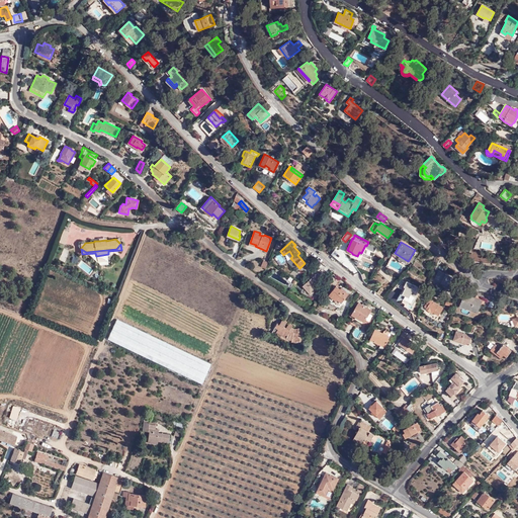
[(410,261),(409,260),(408,261),(395,253),(394,252),(392,253),(398,258),(399,259),(400,261),(402,262),(404,262),(407,262),(409,262),(410,261)]
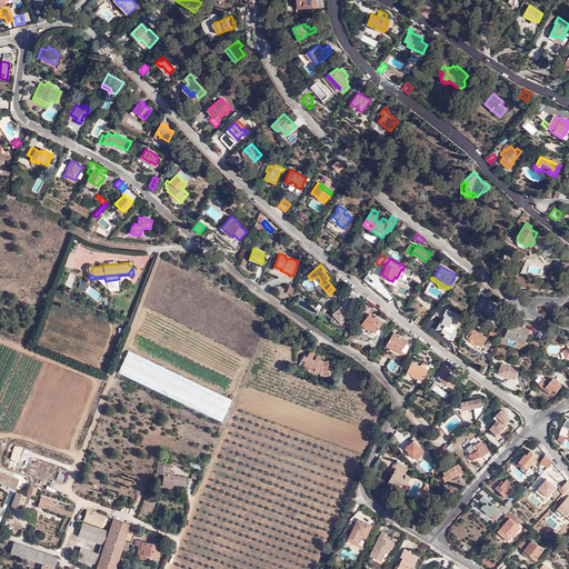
[(309,278),(305,280),(309,289),(313,287),(309,278)]
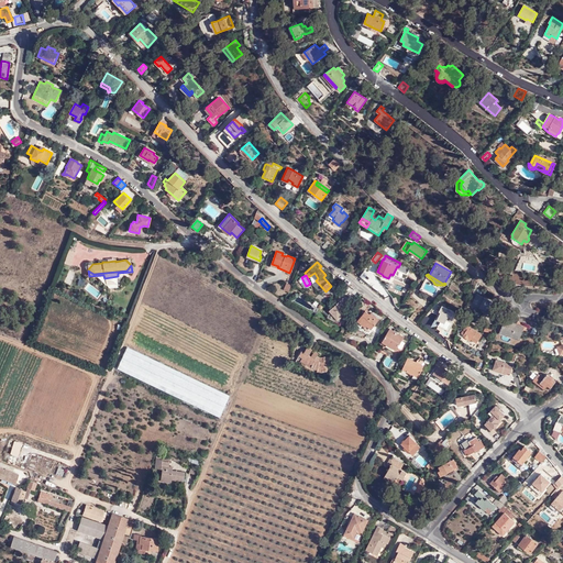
[(476,294),(474,298),(475,299),(474,302),(481,306),(479,307),(488,311),(493,301),(476,294)]
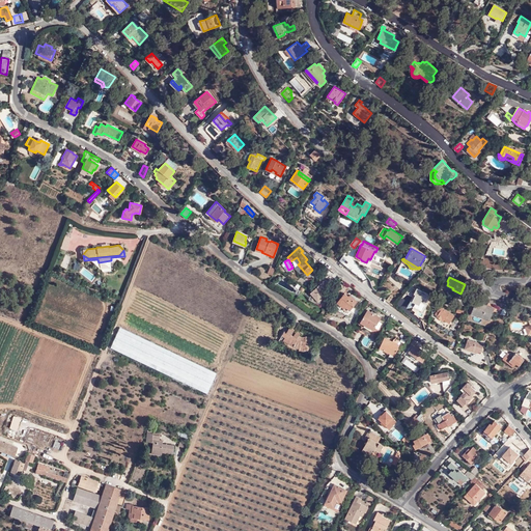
[(330,282),(327,279),(317,286),(310,292),(312,294),(309,299),(320,305),(325,298),(324,298),(326,296),(322,290),(330,282)]
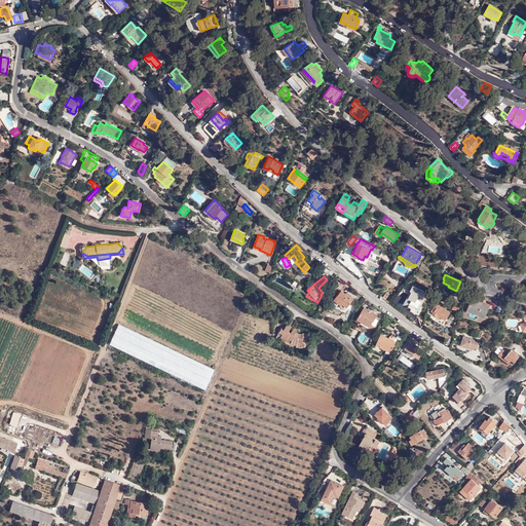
[(444,279),(443,278),(440,284),(448,288),(448,287),(449,286),(443,283),(444,279)]
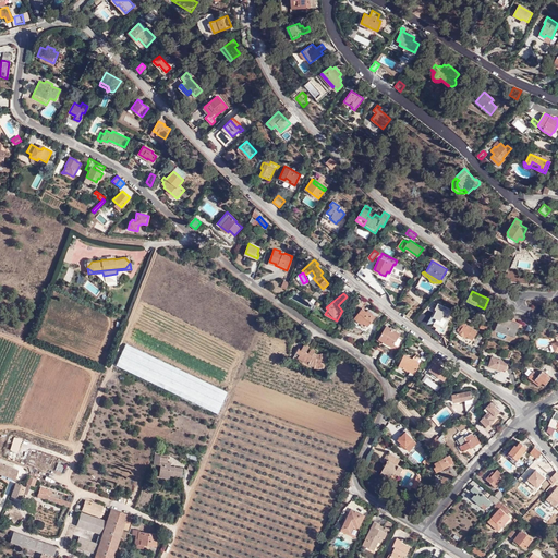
[(432,316),(436,318),(445,323),(447,318),(443,316),(444,313),(448,315),(451,310),(438,302),(432,316)]
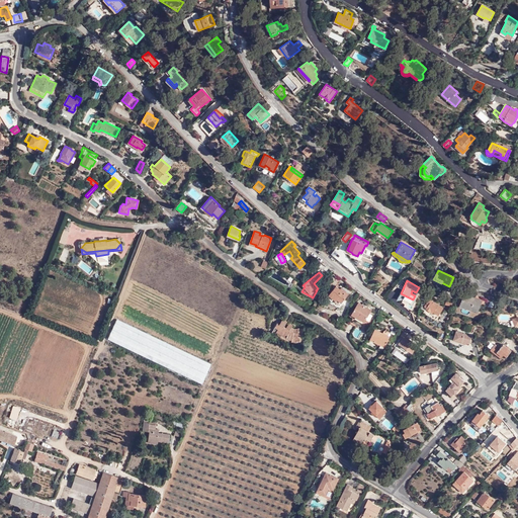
[(337,285),(330,293),(341,303),(349,293),(346,290),(344,291),(340,288),(337,285)]
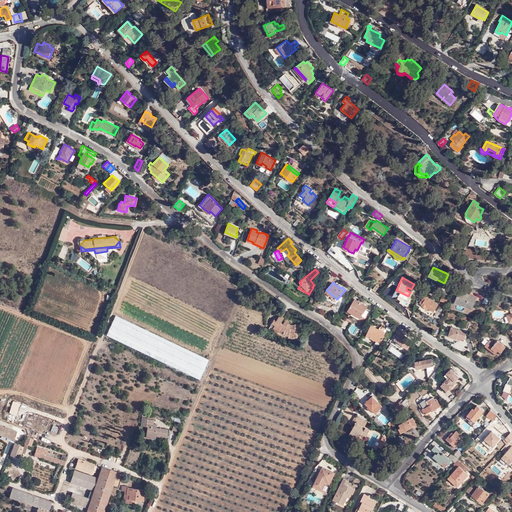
[(372,289),(378,294),(384,288),(377,283),(372,289)]
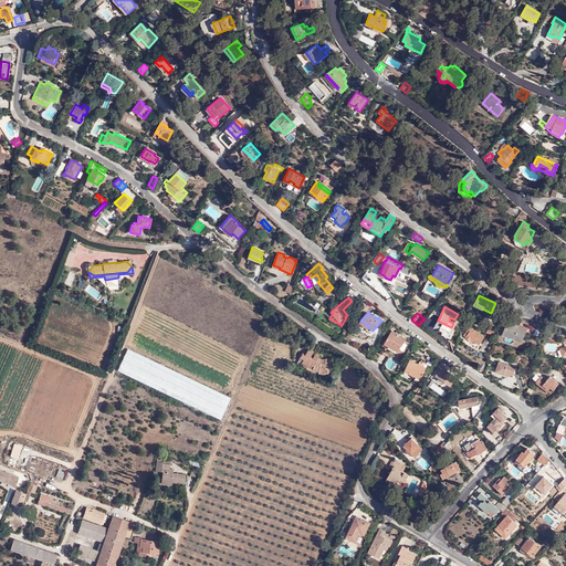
[(373,331),(360,321),(359,323),(367,329),(368,328),(373,332),(373,331)]
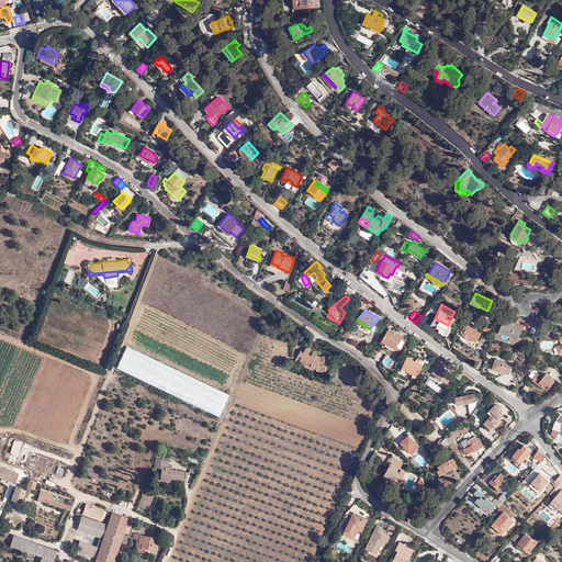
[(524,326),(516,323),(512,321),(504,318),(499,332),(519,338),(524,326)]
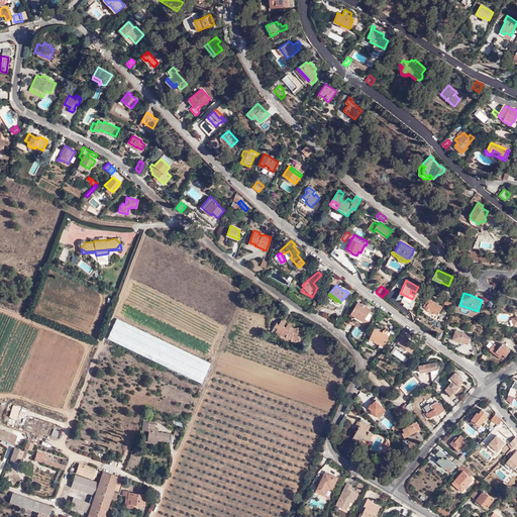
[(412,299),(404,295),(402,298),(412,303),(416,296),(414,295),(412,299)]
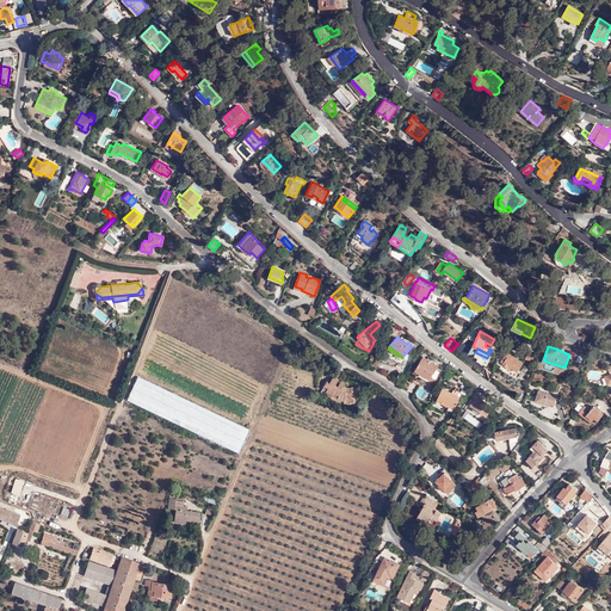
[(501,364),(506,366),(506,365),(511,368),(517,372),(523,363),(506,352),(501,359),(504,362),(501,364)]
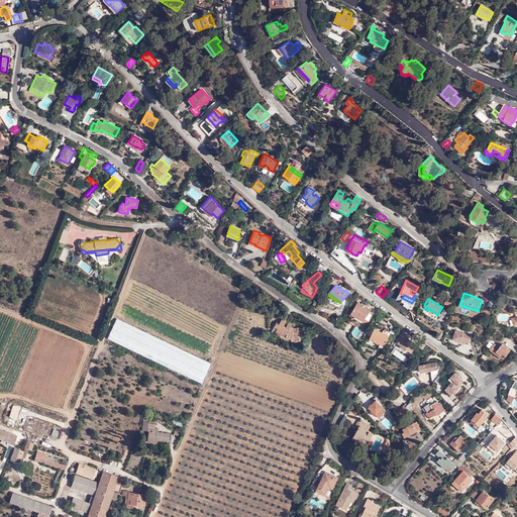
[(366,319),(370,312),(371,309),(357,302),(352,312),(366,319)]
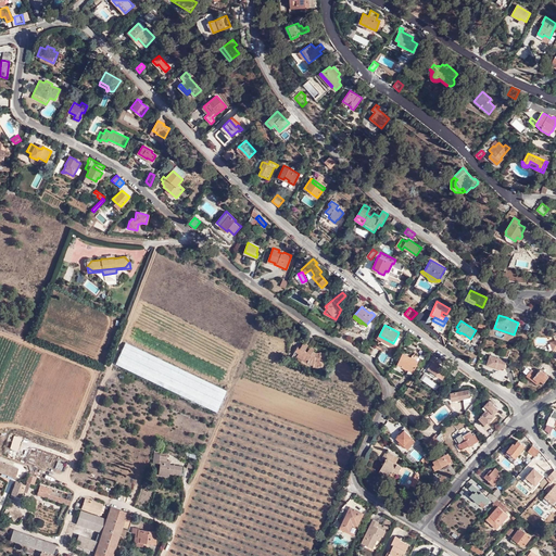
[(392,345),(393,343),(379,336),(378,338),(392,345)]
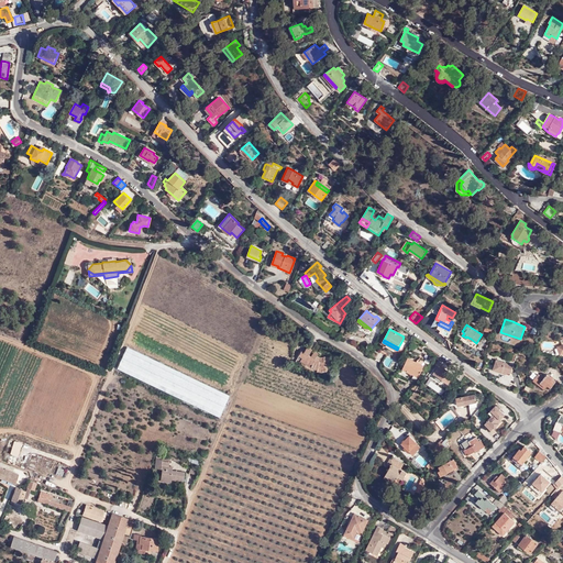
[(231,396),(127,348),(116,371),(220,419),(231,396)]
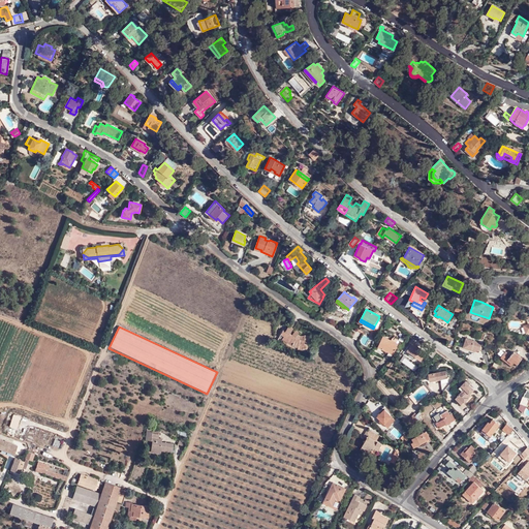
[(290,334),(286,331),(283,330),(281,334),(284,336),(283,337),(287,339),(287,340),(292,343),(291,345),(293,346),(293,347),(298,347),(298,349),(304,349),(304,348),(307,349),(308,341),(310,341),(311,337),(304,335),(304,336),(300,336),(298,335),(293,333),(292,335),(290,334)]
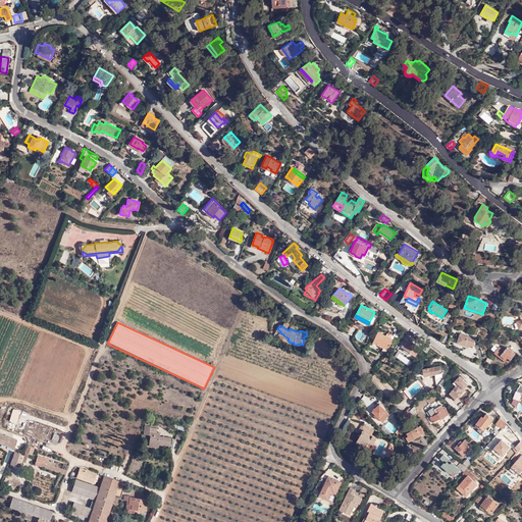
[(373,342),(382,347),(387,349),(393,338),(388,336),(389,333),(386,332),(385,335),(378,331),(373,342)]
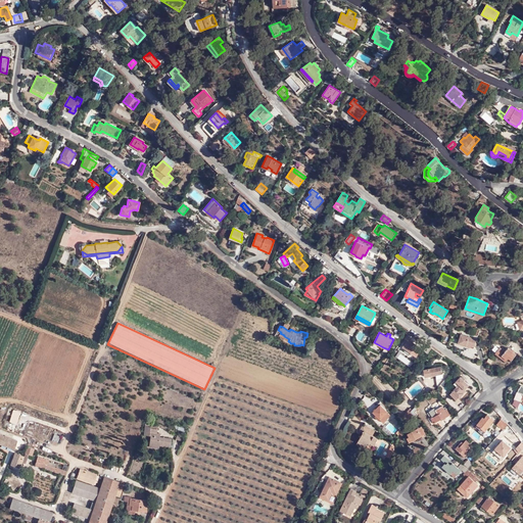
[(467,343),(474,345),(475,342),(476,340),(477,338),(461,333),(458,342),(466,345),(467,343)]
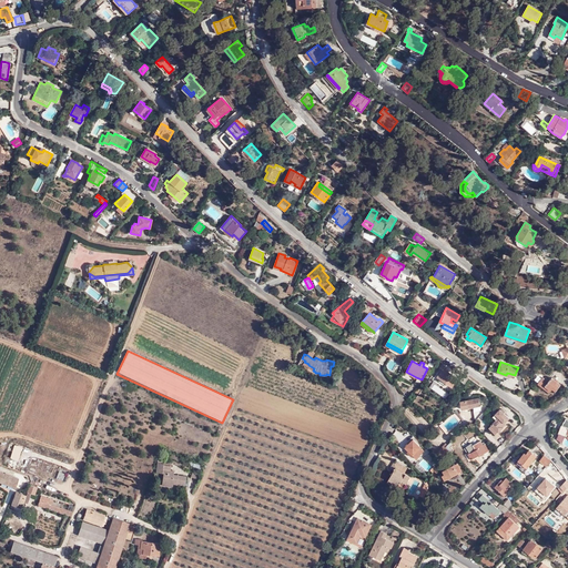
[(449,372),(444,367),(437,376),(440,378),(440,377),(445,381),(445,382),(452,387),(458,377),(449,372)]
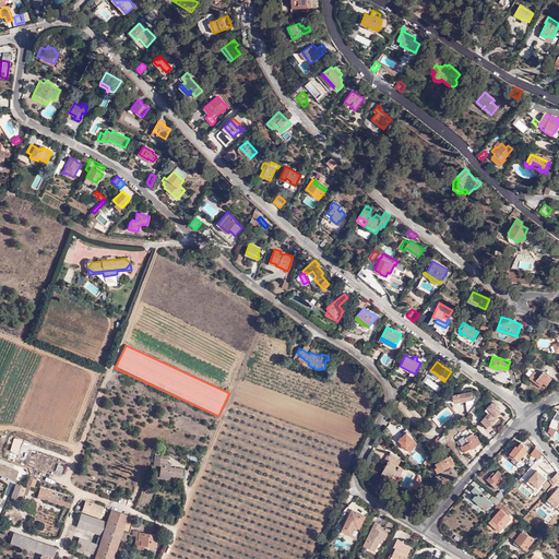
[(544,371),(539,376),(534,370),(528,376),(540,385),(544,382),(547,384),(551,378),(544,371)]
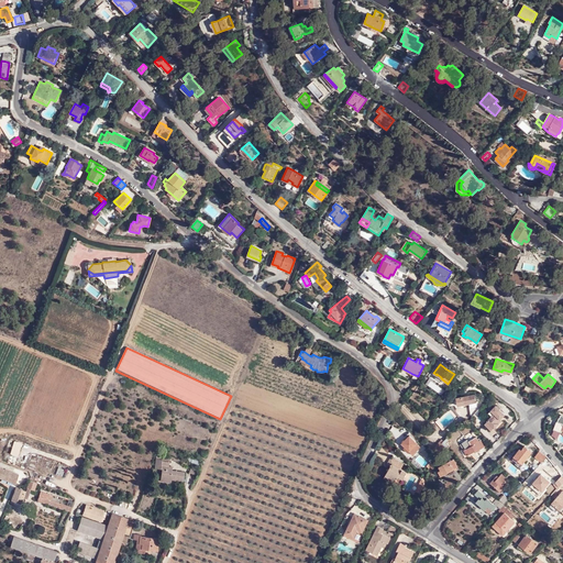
[(431,381),(428,385),(442,395),(445,390),(431,381)]
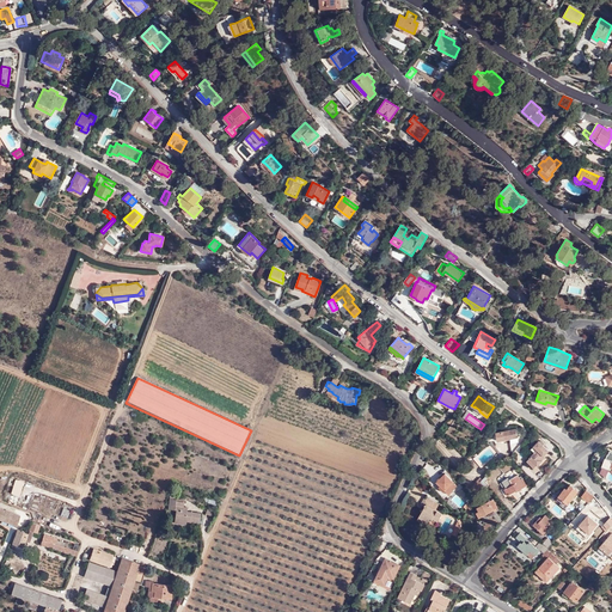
[(518,436),(515,427),(496,432),(497,440),(518,436)]
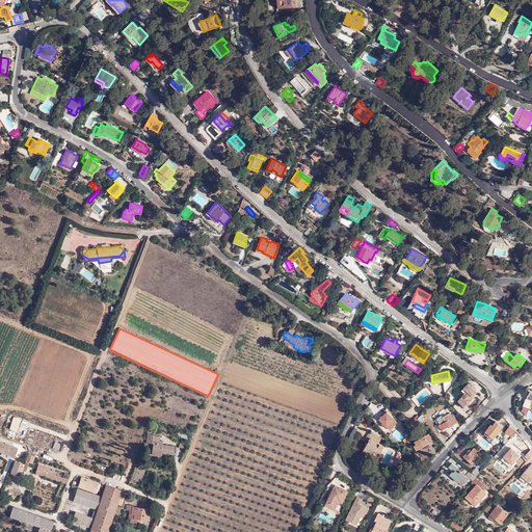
[(452,379),(444,381),(446,390),(454,388),(452,379)]
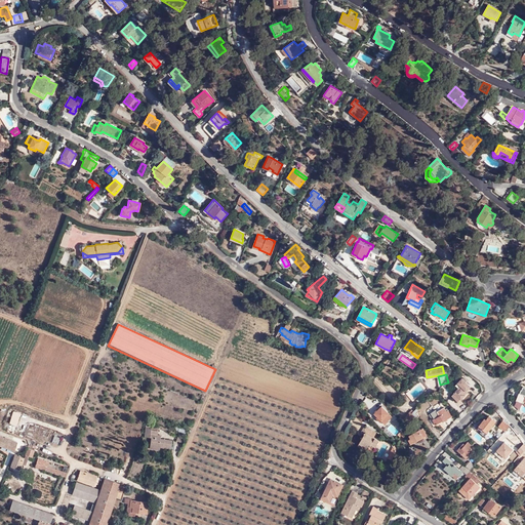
[(467,379),(473,388),(476,385),(470,376),(467,379)]
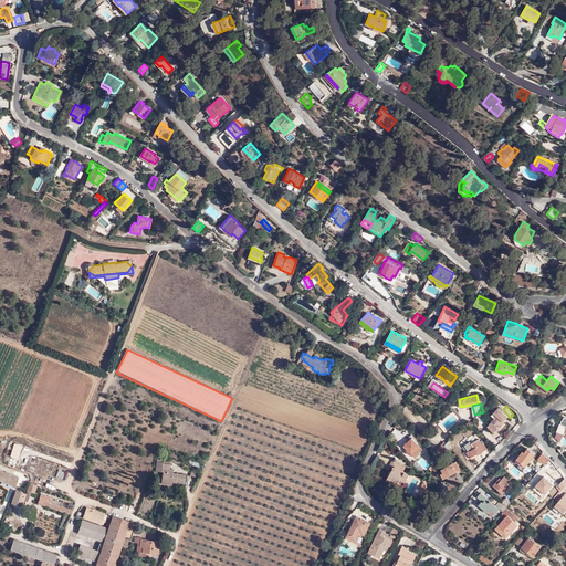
[(502,426),(501,425),(500,423),(501,422),(503,420),(498,415),(488,425),(494,432),(496,429),(498,430),(502,426)]
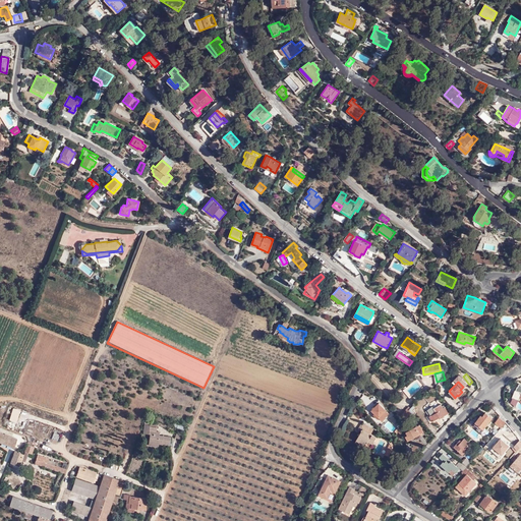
[(520,384),(519,384),(518,386),(516,386),(512,397),(520,400),(520,398),(520,384)]
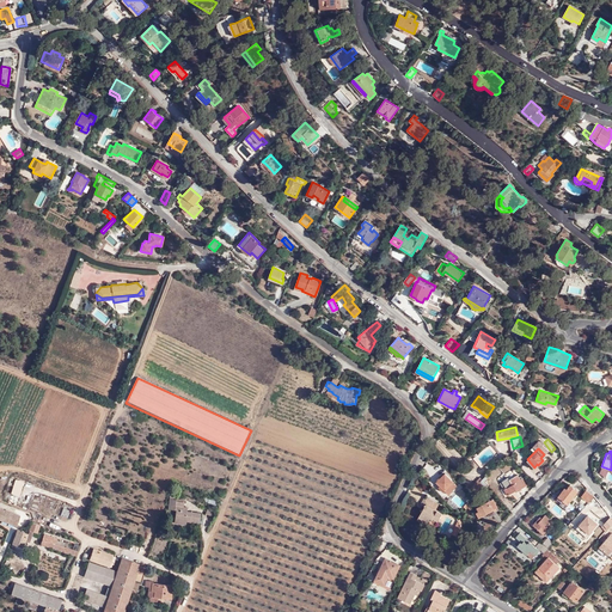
[(445,473),(436,482),(440,485),(445,490),(448,495),(457,487),(445,473)]
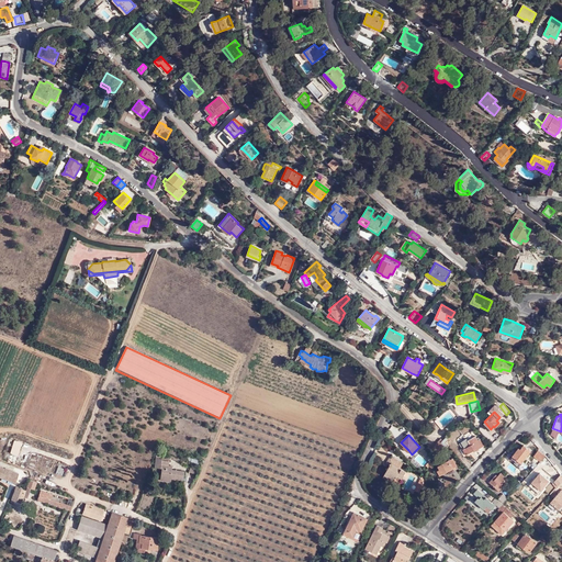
[(487,446),(482,437),(479,439),(475,435),(470,439),(471,441),(470,442),(467,438),(462,441),(464,447),(463,448),(467,453),(474,449),(475,450),(483,445),(485,448),(486,448),(487,447),(487,446)]
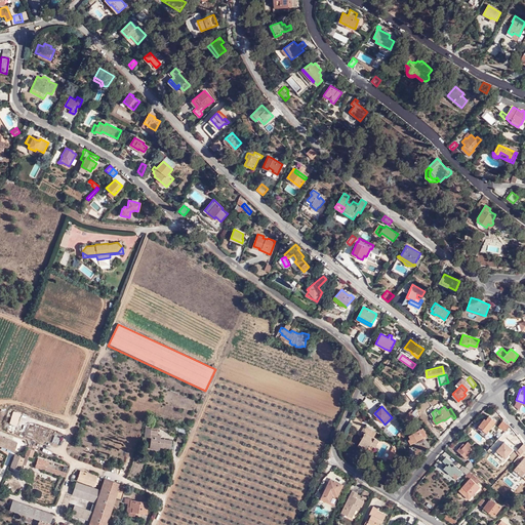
[(404,417),(410,422),(411,421),(415,415),(412,412),(414,411),(412,409),(404,417)]
